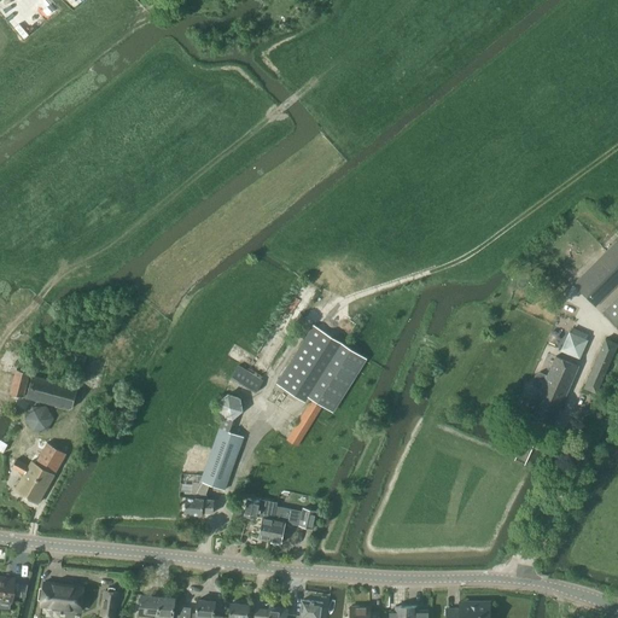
[(617,240),(576,283),(598,304),(617,283),(617,240)]
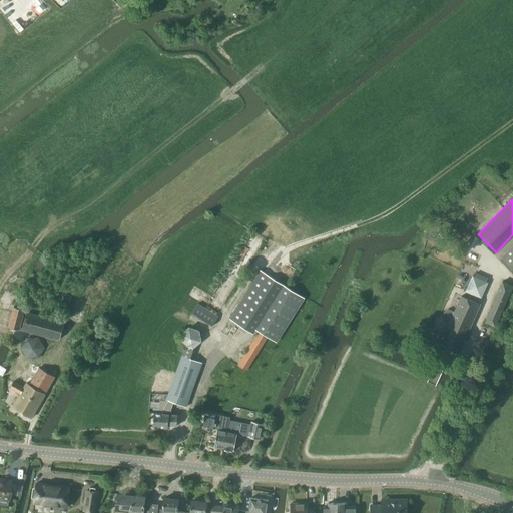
[(512,246),(502,258),(512,268),(512,246)]
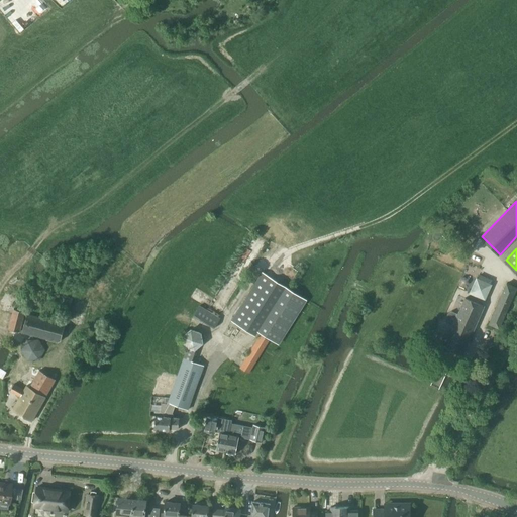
[(255,335),(260,328),(287,287),(263,273),(232,320),(255,335)]
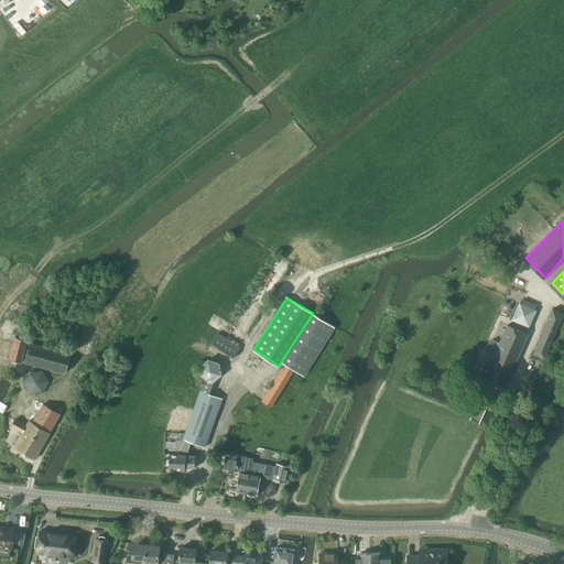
[(533,353),(544,358),(563,315),(563,313),(553,308),(533,353)]
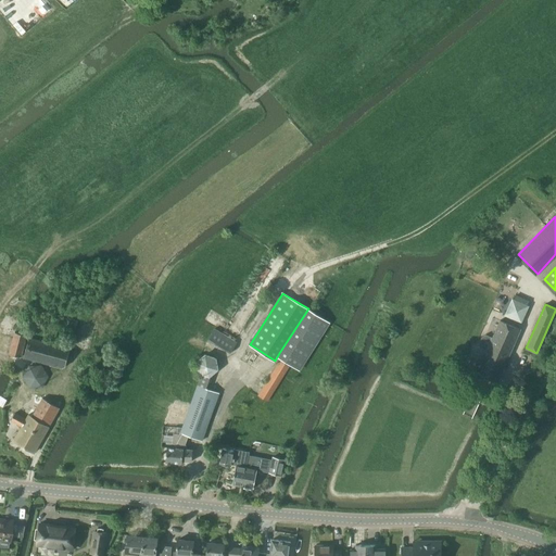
[(310,307),(308,308),(279,353),(302,367),(331,321),(310,307)]
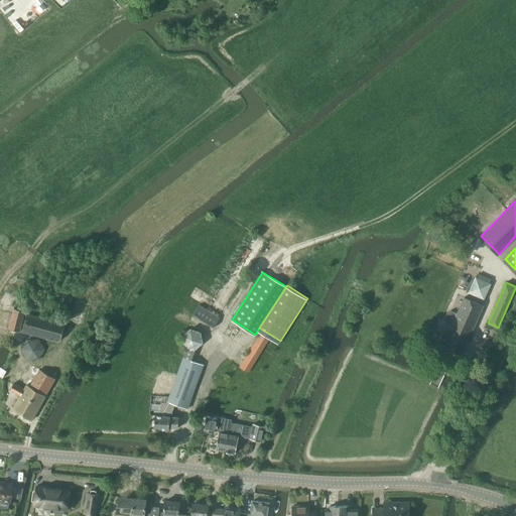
[(438,328),(428,351),(442,358),(447,348),(463,355),(468,344),(484,305),(468,297),(466,296),(465,298),(459,310),(459,311),(454,325),(450,333),(438,328)]
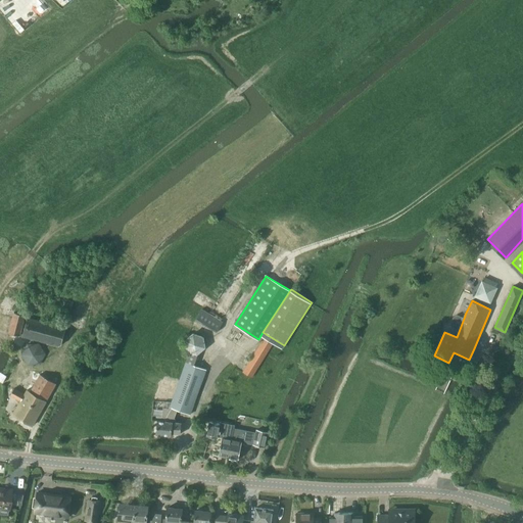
[(196,319),(217,332),(223,322),(202,308),(196,319)]
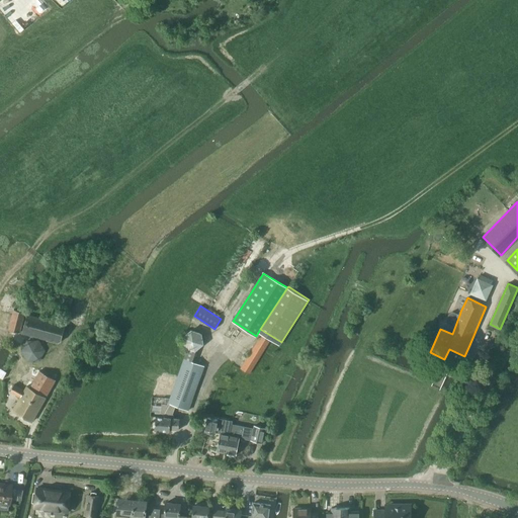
[(8,330),(19,333),(24,313),(14,310),(8,330)]
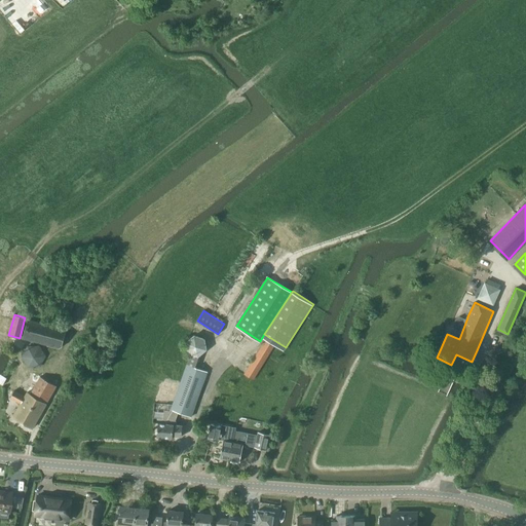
[(22,339),(58,348),(62,347),(67,330),(27,320),(22,339)]
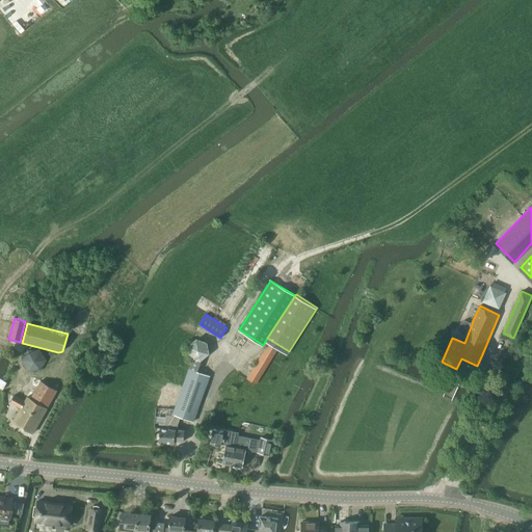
[(190,356),(201,361),(209,353),(208,343),(196,339),(188,346),(190,356)]
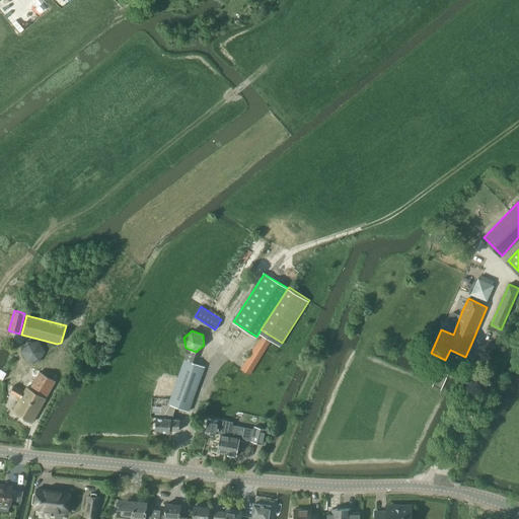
[(241,369),(249,374),(271,341),(263,335),(241,369)]
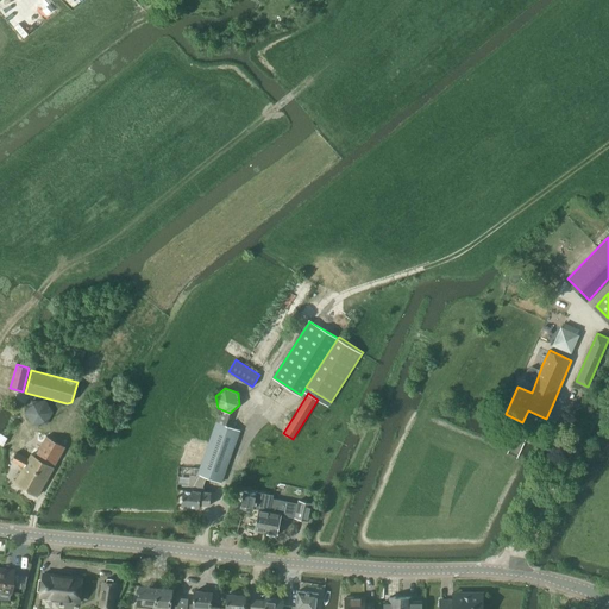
[(25,413),(33,426),(48,425),(54,413),(46,400),(32,401),(25,413)]
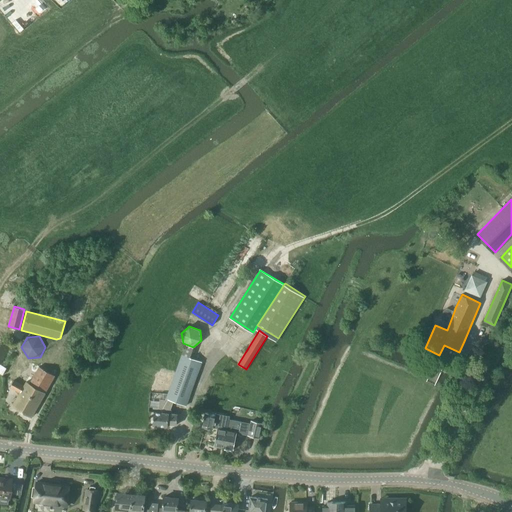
[(186,405),(202,361),(181,354),(168,393),(163,393),(163,400),(159,400),(158,412),(154,412),(153,425),(168,426),(168,424),(176,424),(177,413),(171,413),(171,410),(170,409),(173,401),(186,405)]
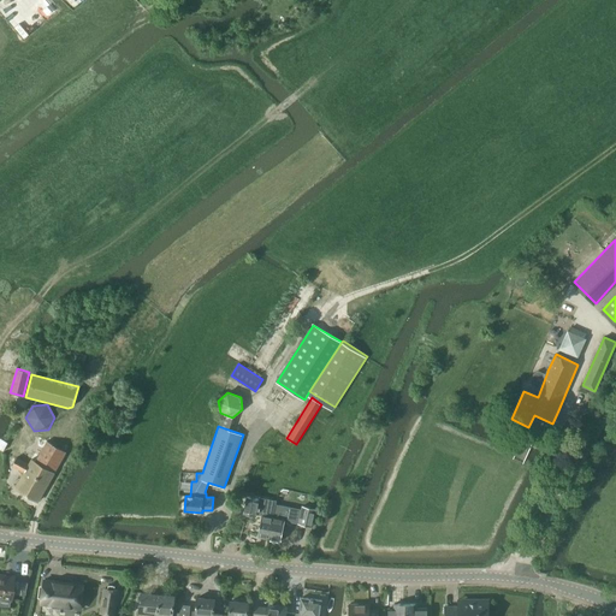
[(22,437),(19,440),(29,446),(24,456),(31,460),(31,458),(35,452),(39,455),(47,440),(40,437),(22,437)]
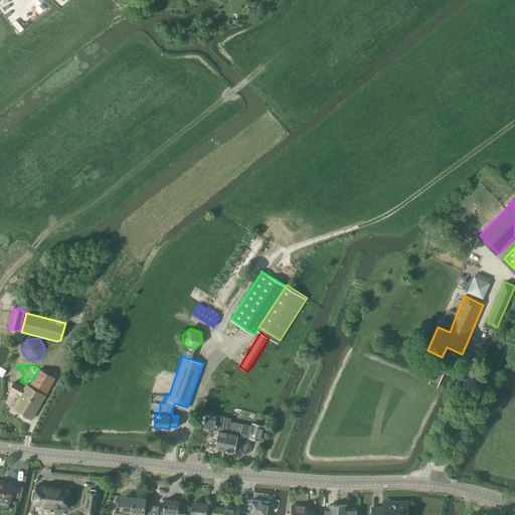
[(26,384),(23,389),(13,383),(10,389),(20,394),(12,408),(31,419),(55,377),(39,368),(32,380),(29,378),(26,383),(26,384)]
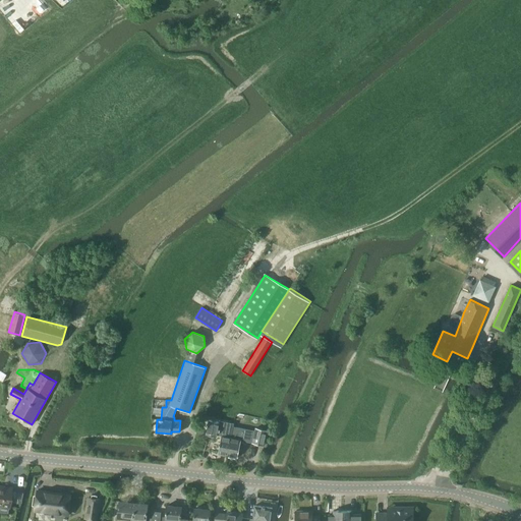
[(12,381),(20,386),(24,378),(16,372),(12,381)]
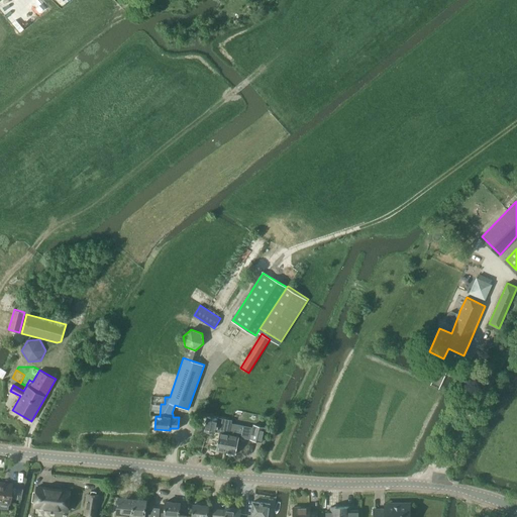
[(207,417),(204,431),(219,434),(216,450),(226,452),(231,424),(232,420),(218,417),(217,419),(207,417)]
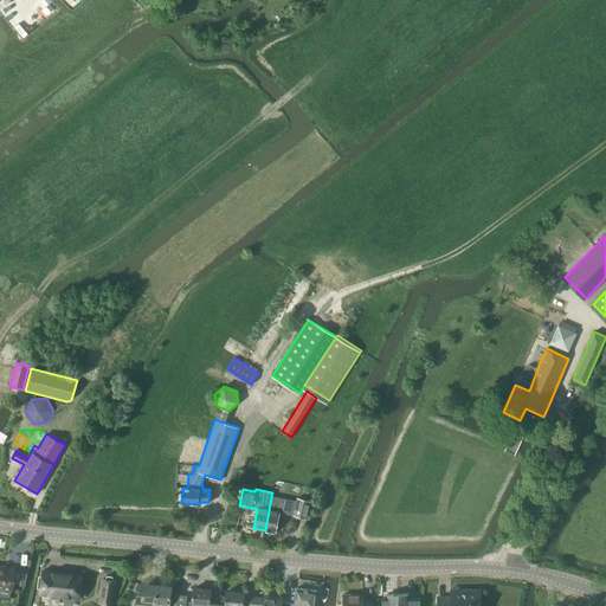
[(271,497),(265,530),(276,533),(281,511),(294,515),(296,502),(285,500),(271,497)]
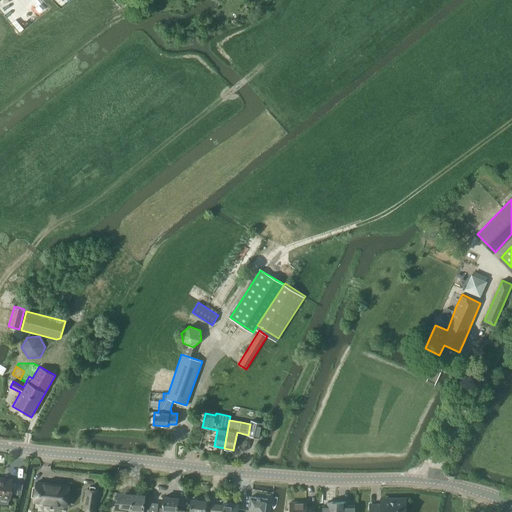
[(250,424),(248,435),(260,438),(263,423),(251,420),(250,424)]
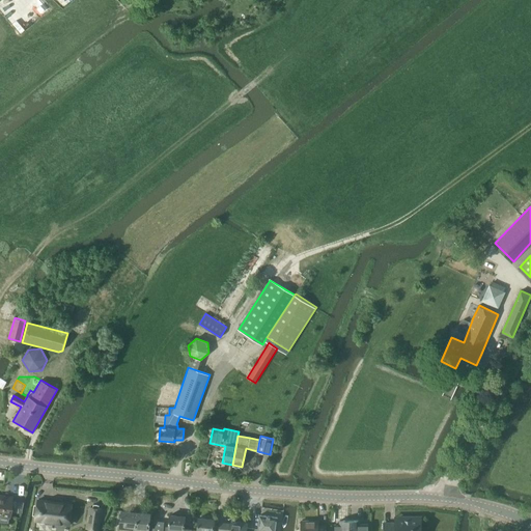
[(0,523),(8,525),(11,499),(0,497),(0,523)]
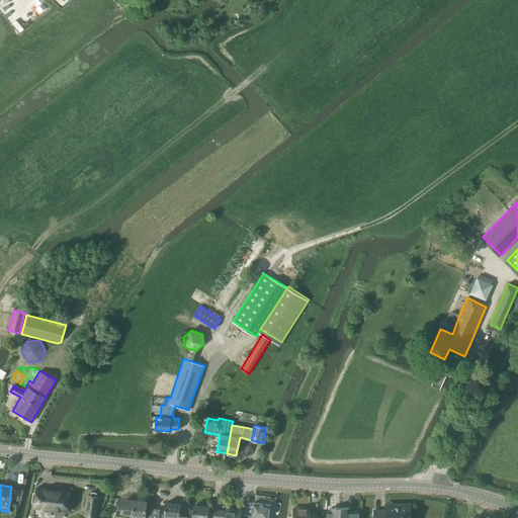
[(56,514),(63,515),(66,513),(66,511),(68,512),(71,492),(37,488),(35,508),(55,510),(55,512),(56,514)]
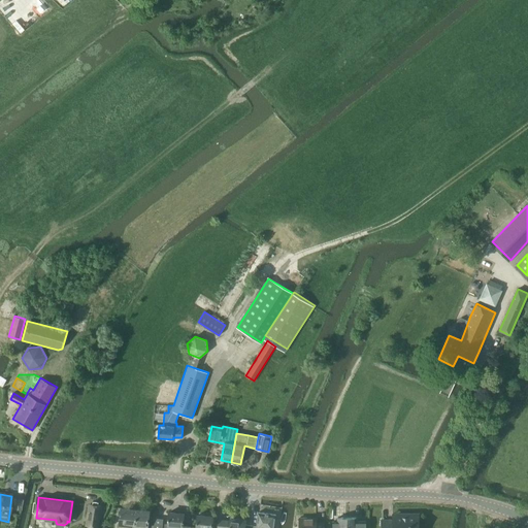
[(87,525),(98,526),(101,505),(90,504),(87,525)]
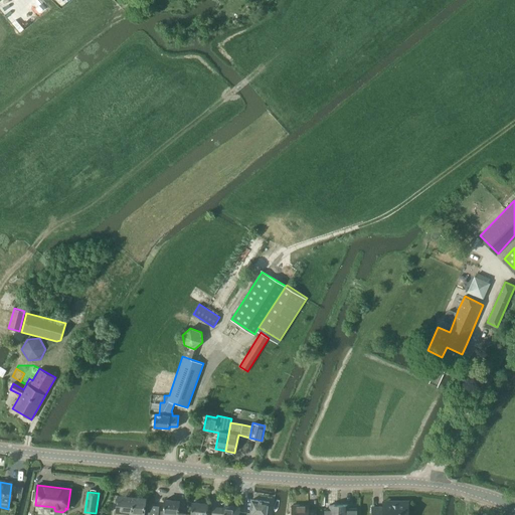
[(115,509),(114,514),(117,514),(132,514),(134,496),(118,495),(117,509),(115,509)]
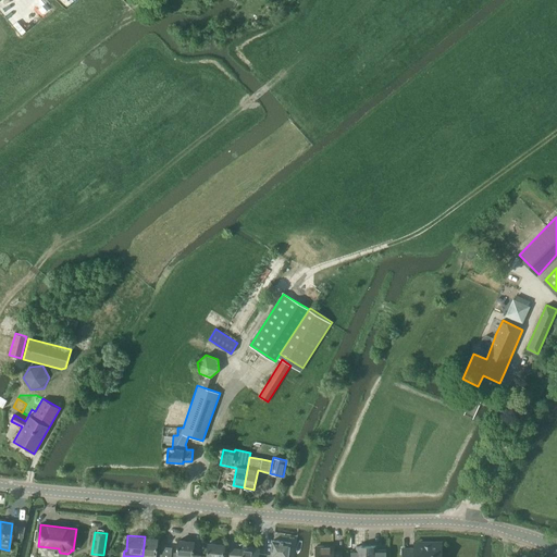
[(145,536),(143,556),(156,556),(157,556),(158,537),(145,536)]
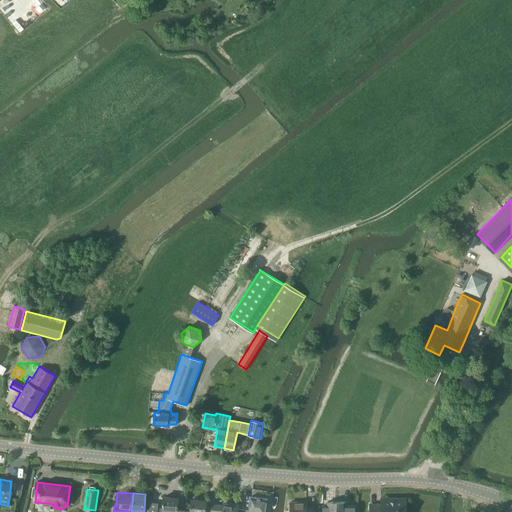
[(160,509),(159,511),(183,511),(185,510),(178,510),(179,498),(163,497),(162,509),(160,509)]
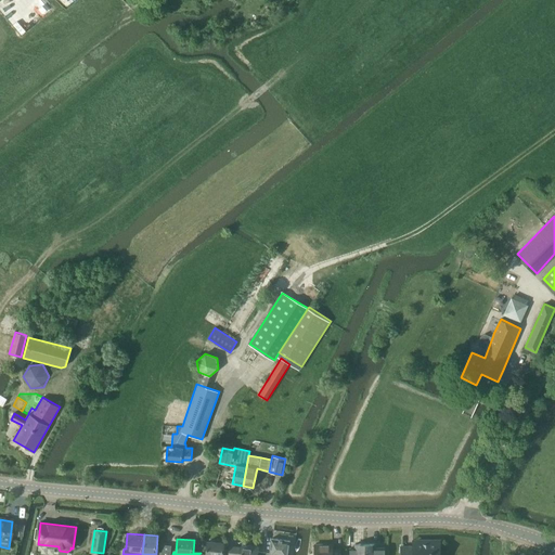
[(287,554),(291,541),(271,539),(270,553),(265,552),(263,554),(287,554)]
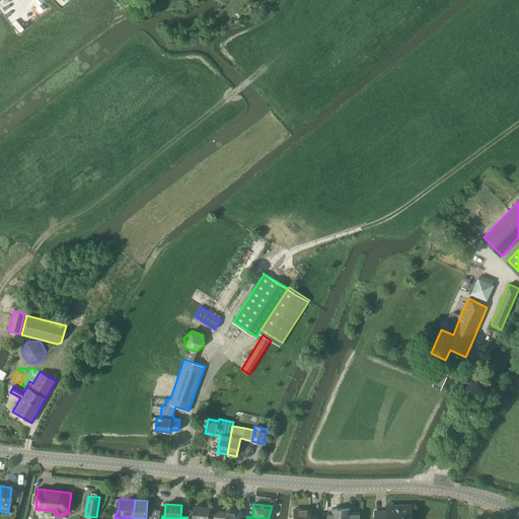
[(376,518),(412,518),(412,504),(401,505),(401,507),(386,508),(386,510),(376,511),(376,518)]
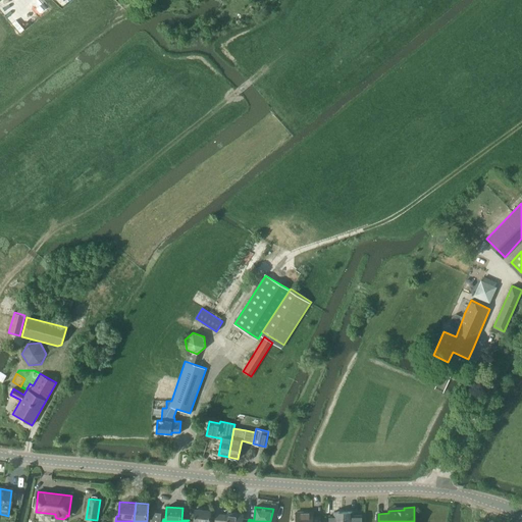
[(209,521),(211,511),(195,510),(194,521),(196,521),(209,521)]
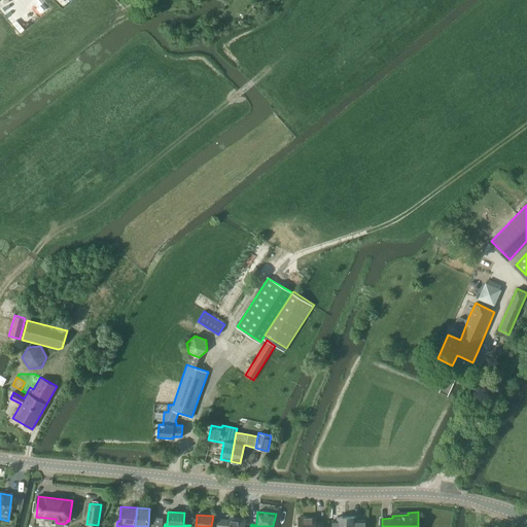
[(323,526),(323,521),(316,521),(316,516),(299,516),(299,526),(297,526),(323,526)]
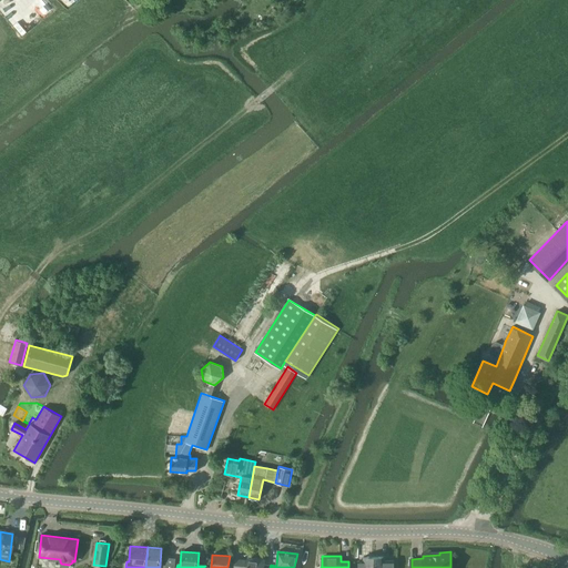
[(364,560),(358,560),(357,567),(374,567),(374,556),(364,556),(364,560)]
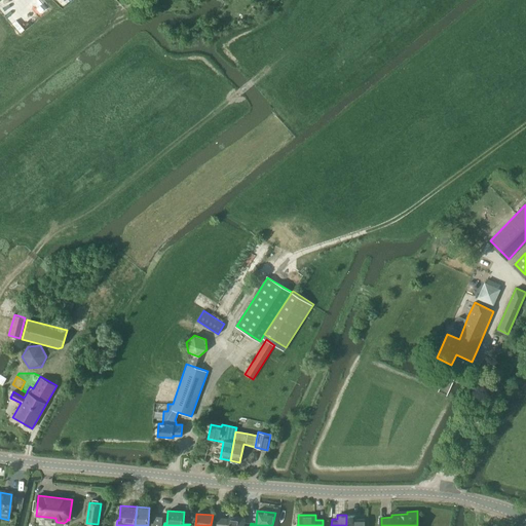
[(355,515),(346,515),(346,525),(365,525),(365,518),(355,519),(355,515)]
